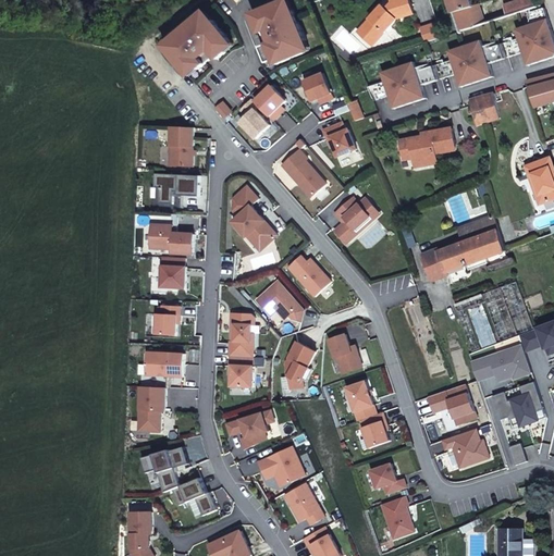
[(285,0),(282,1),(286,12),(292,10),(287,0),(285,0)]
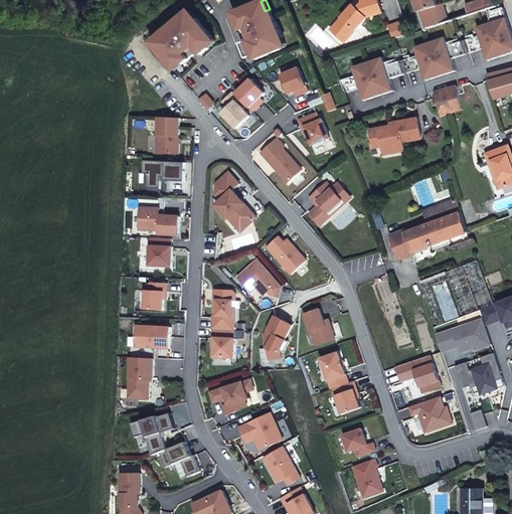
[(351,4),(334,22),(343,30),(348,25),(353,30),(365,17),(381,12),(376,0),(360,0),(360,1),(354,7),(351,4)]
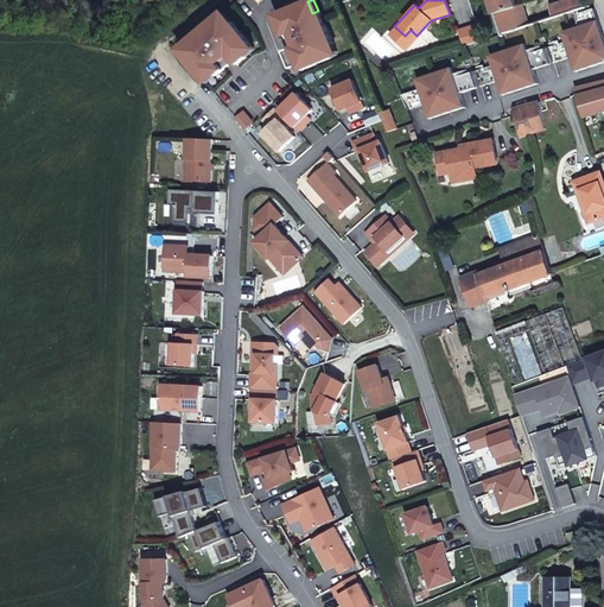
[(488,0),(493,13),(498,32),(526,24),(520,5),(514,7),(510,0),(488,0)]
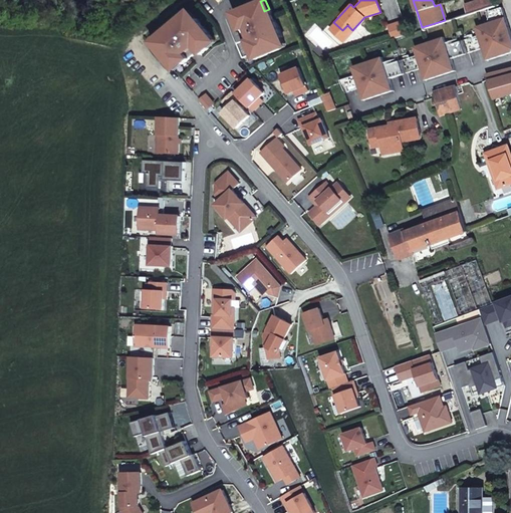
[(477,0),(463,5),(465,13),(492,4),(490,0),(477,0)]
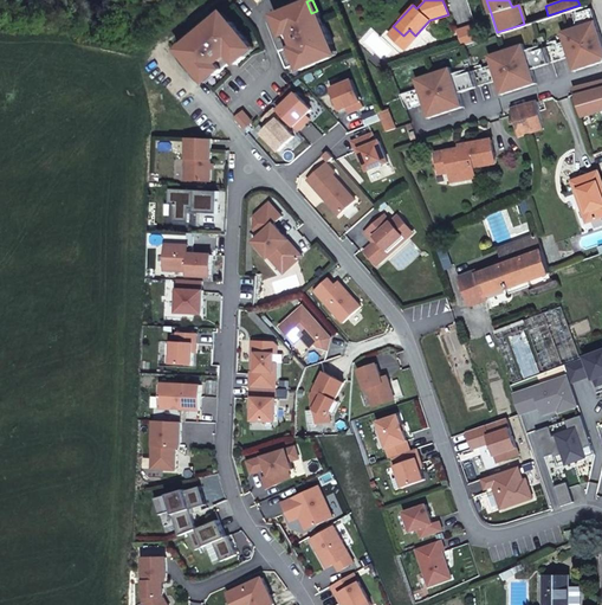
[(306,1),(272,15),(286,49),(282,51),(287,68),(296,64),(298,69),(329,57),(324,45),(330,43),(317,11),(311,13),(306,1)]
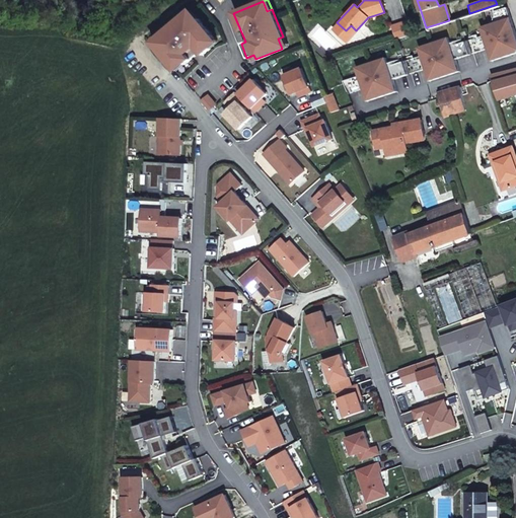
[(515,51),(515,38),(509,16),(506,6),(493,11),(495,17),(492,18),(490,22),(490,23),(478,26),(482,34),(466,40),(471,53),(486,49),(490,60),(515,51)]
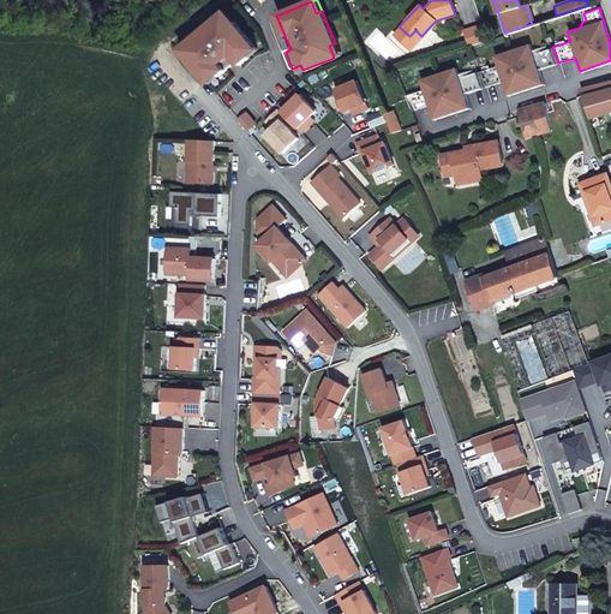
[(228,25),(233,22),(225,12),(220,16),(228,25)]
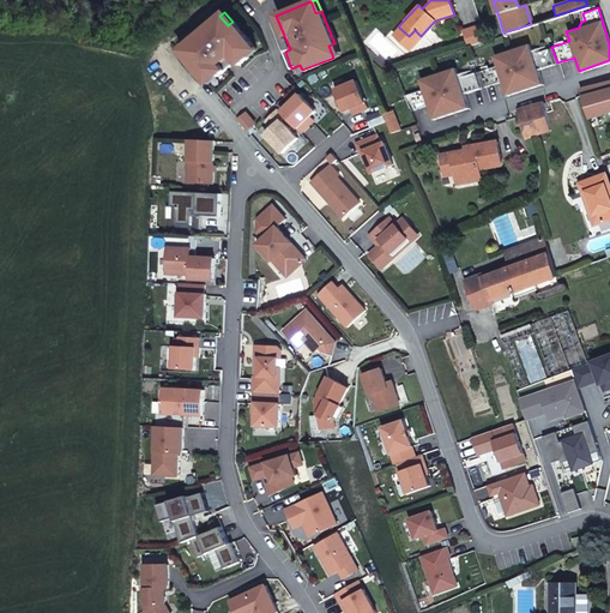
[(219,16),(179,50),(201,79),(212,71),(216,76),(234,60),(237,65),(247,56),(243,53),(252,46),(233,22),(228,25),(219,16)]
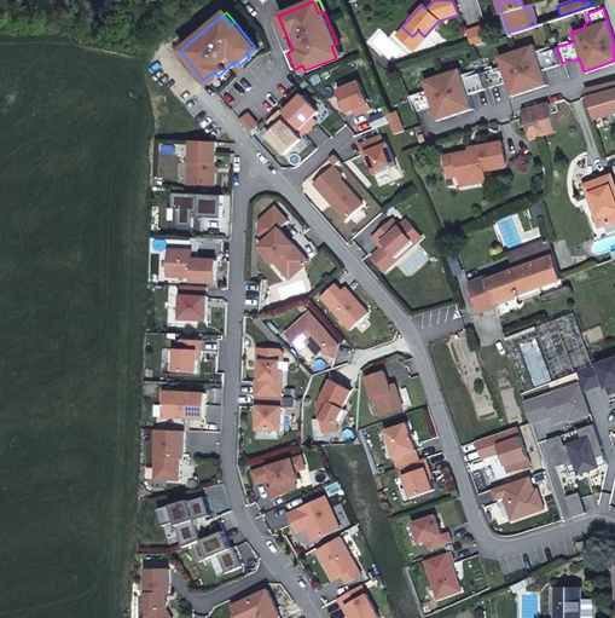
[(471,45),(487,40),(483,24),(465,29),(471,45)]
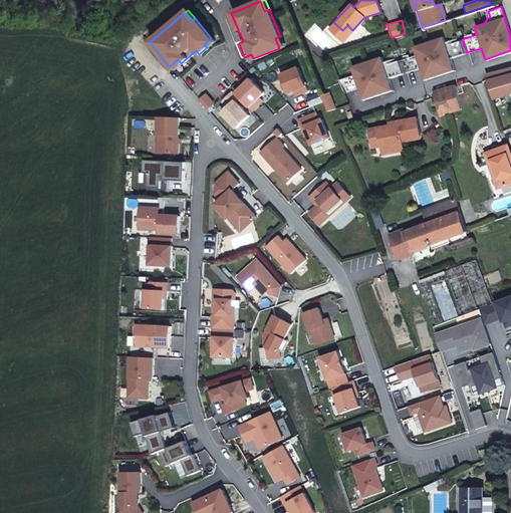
[(347,25),(342,30),(347,35),(352,30),(347,25)]
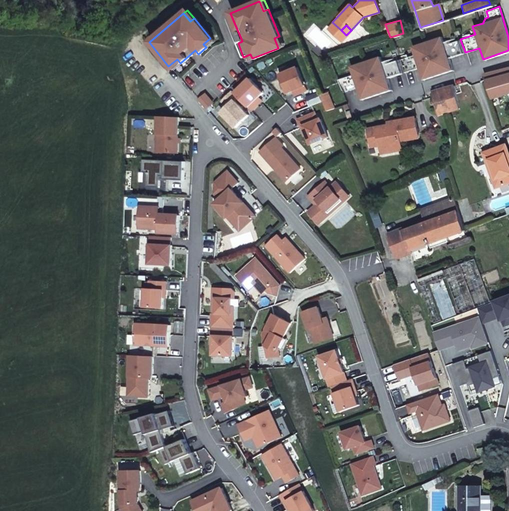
[(274,38),(278,48),(283,46),(279,36),(274,38)]
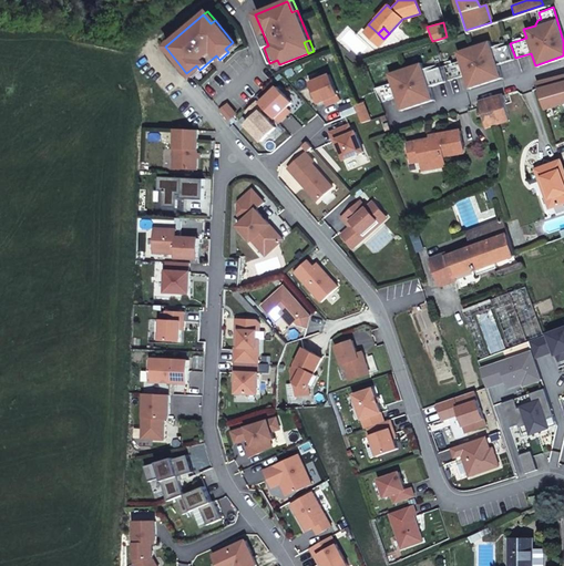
[(462,75),(467,88),(482,83),(501,78),(496,64),(512,59),(508,44),(491,50),(489,40),(455,51),(458,61),(442,65),(447,80),(462,75)]
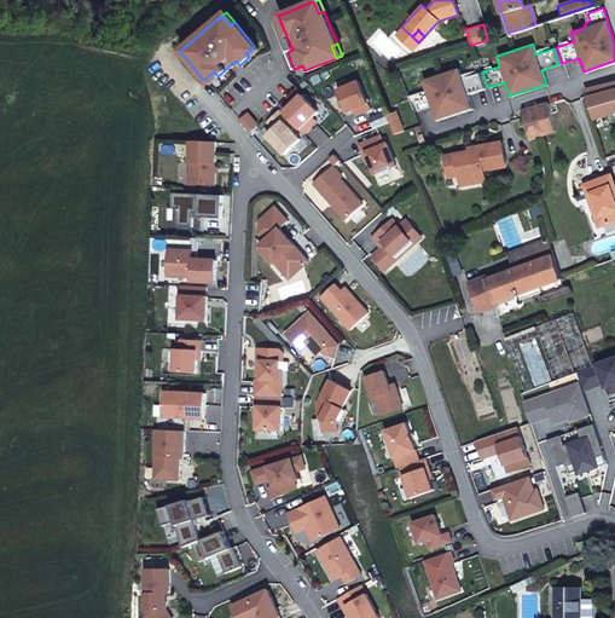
[(245,53),(249,57),(257,50),(254,46),(245,53)]
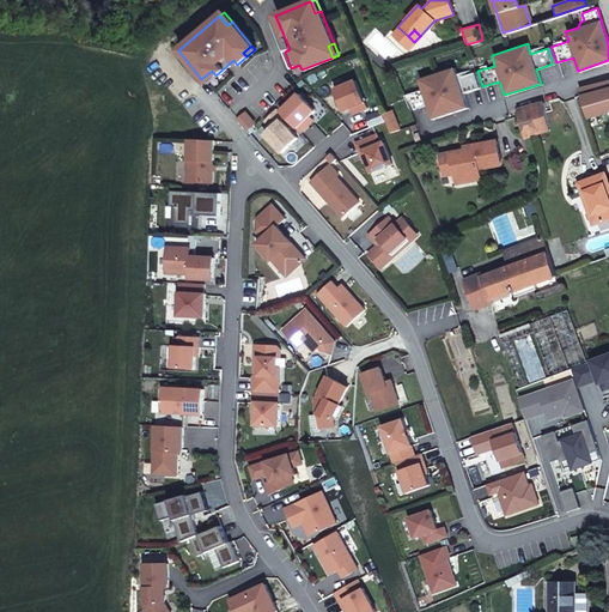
[(430,103),(434,117),(467,107),(462,92),(480,88),(474,72),(457,78),(454,67),(421,78),(424,89),(415,91),(420,107),(430,103)]
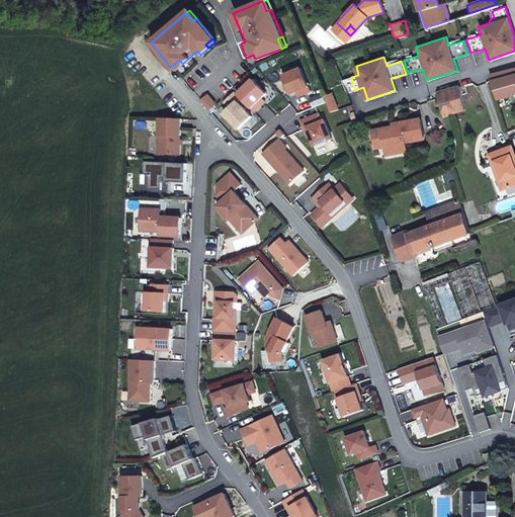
[(179,60),(170,67),(174,71),(182,64),(179,60)]
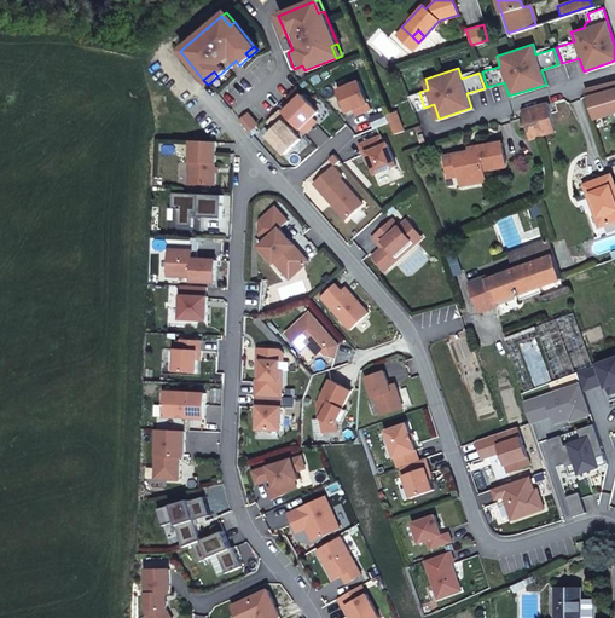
[(585,97),(592,119),(614,110),(614,80),(582,88),(584,91),(585,97)]
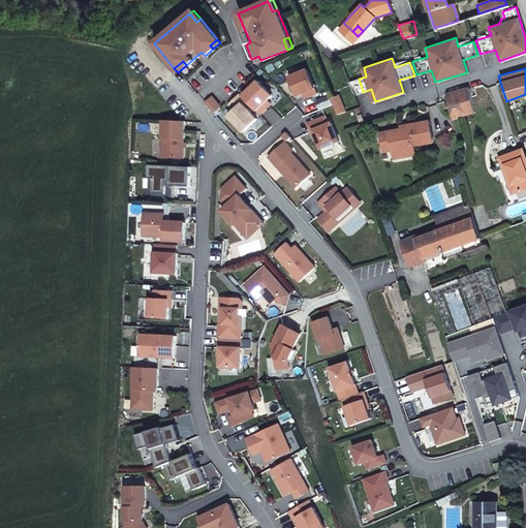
[(286,76),(295,96),(301,93),(306,91),(308,96),(315,93),(306,69),(286,76)]
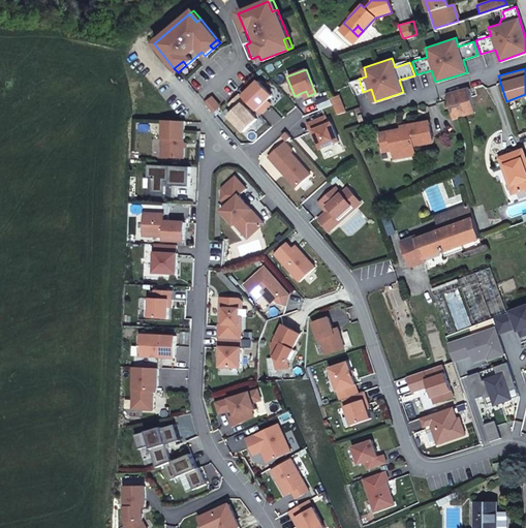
[(256,81),(240,95),(244,99),(257,114),(265,107),(261,103),(266,100),(271,95),(256,81)]
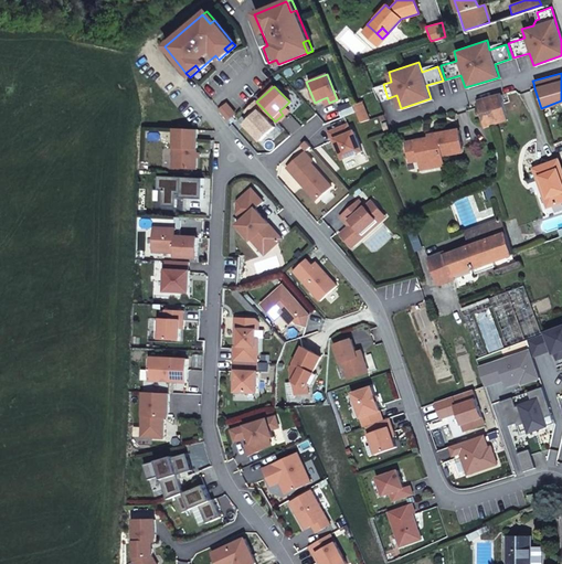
[(506,119),(500,94),(475,100),(475,102),(481,127),(494,123),(506,119)]
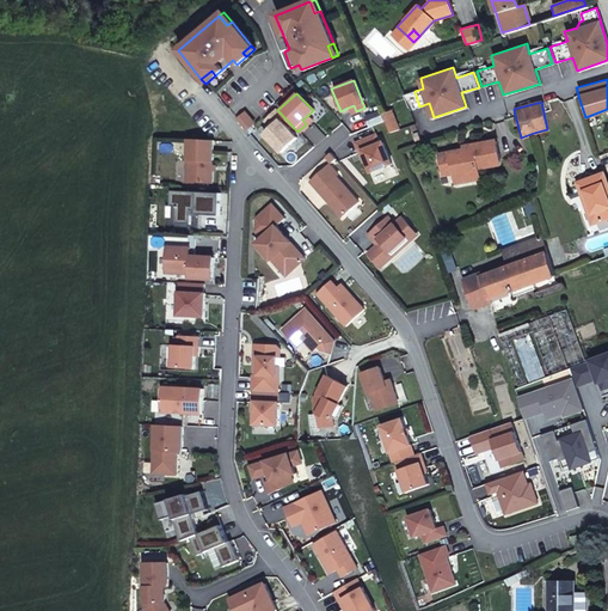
[(278,152),(295,136),(278,120),(282,115),(277,110),(275,108),(263,120),(269,127),(262,134),(278,152)]
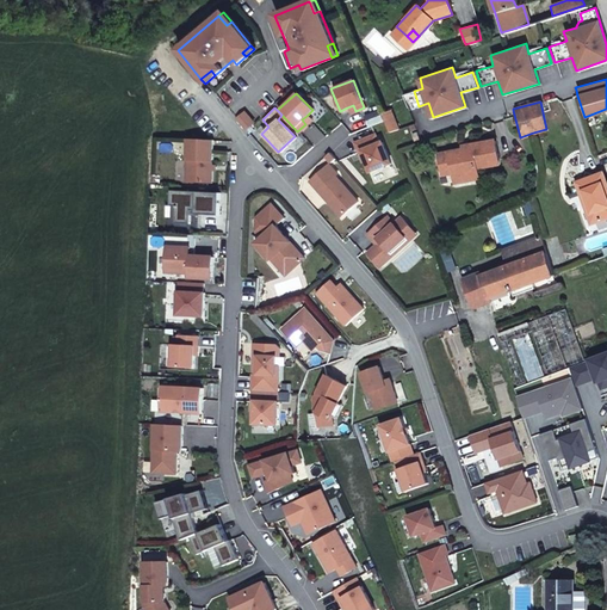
[(381,114),(383,119),(391,116),(389,110),(381,114)]
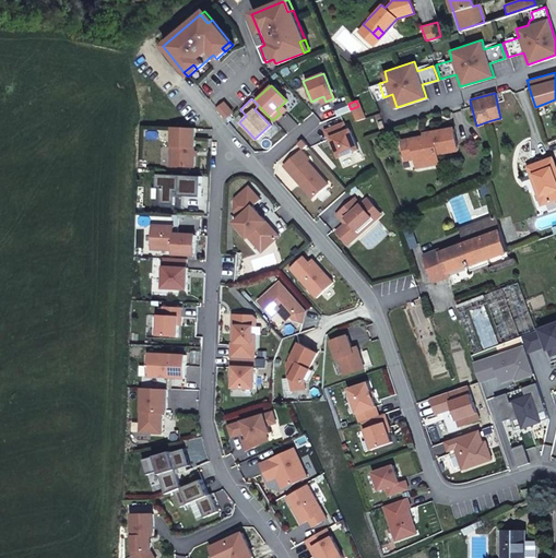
[(224,119),(231,113),(221,102),(214,108),(224,119)]
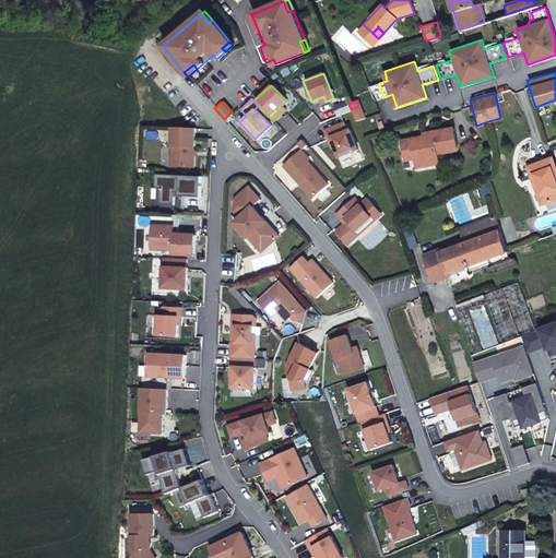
[(363,118),(358,106),(351,109),(355,120),(363,118)]
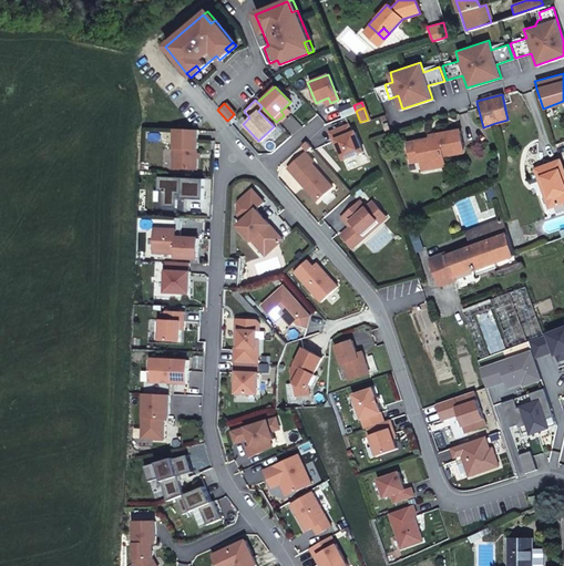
[(347,124),(327,132),(331,141),(334,140),(342,158),(361,151),(354,131),(350,132),(347,124)]
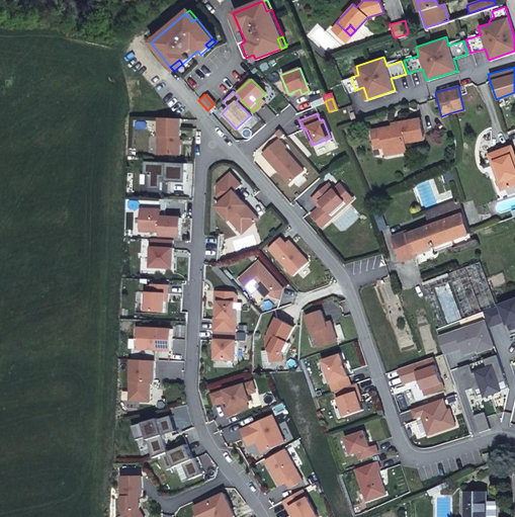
[(179,118),(158,117),(156,154),(177,155),(178,144),(178,139),(179,118)]
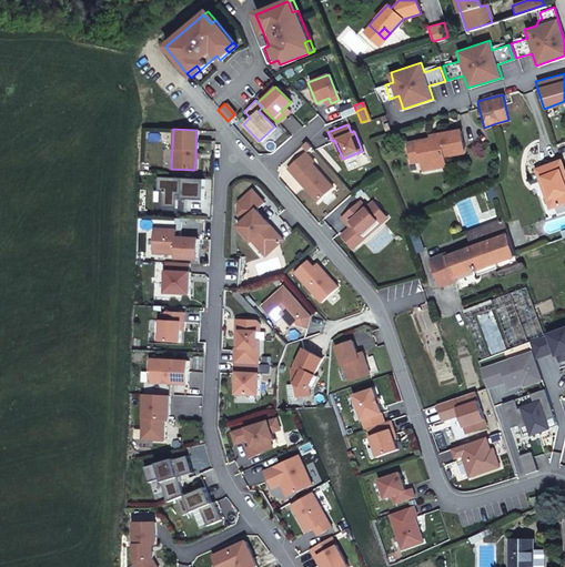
[(445,135),(411,142),(413,152),(417,151),(421,164),(443,161),(443,155),(463,152),(460,130),(445,132),(445,135)]
